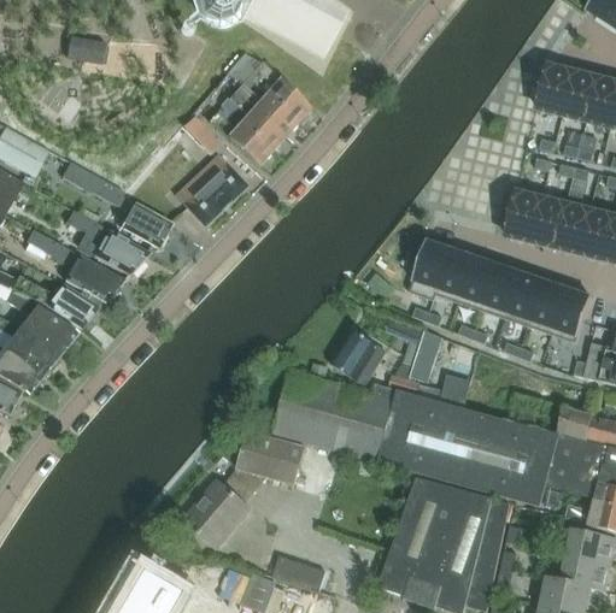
[(194,0),(194,1),(197,12),(204,21),(213,25),(223,25),(233,21),(240,12),(241,13),(321,56),(345,11),(332,0),(194,0)]
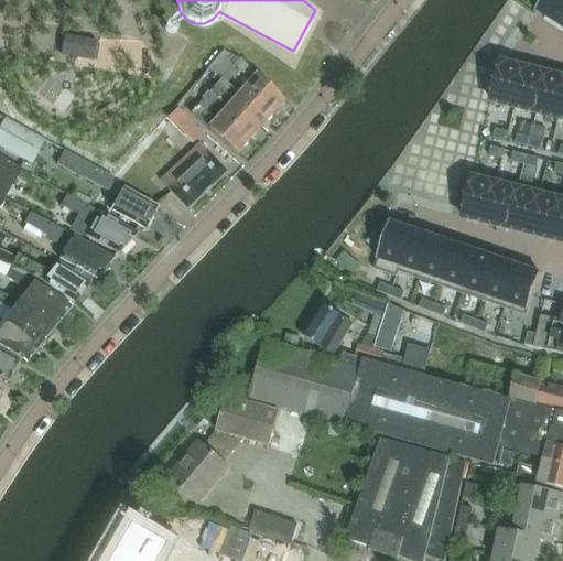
[(539,0),(534,9),(553,21),(562,6),(562,0),(539,0)]
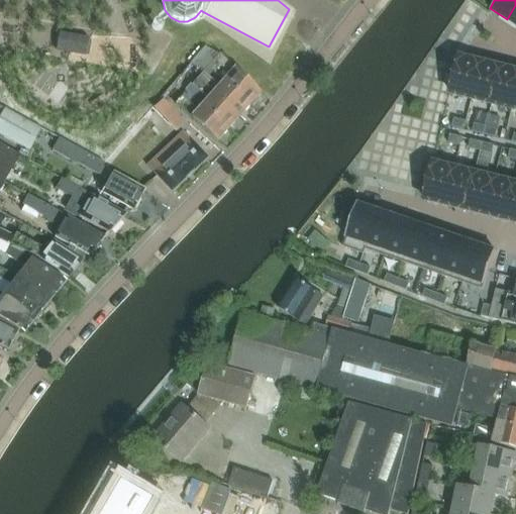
[(515,5),(507,19),(515,24),(515,5)]
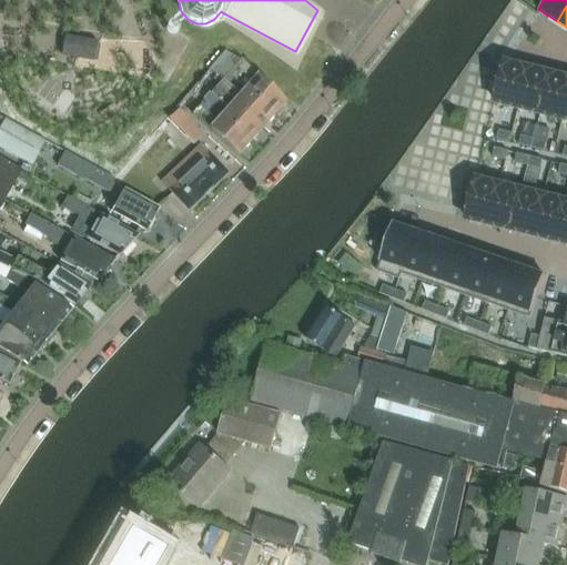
[(63,32),(60,53),(92,59),(95,38),(63,32)]
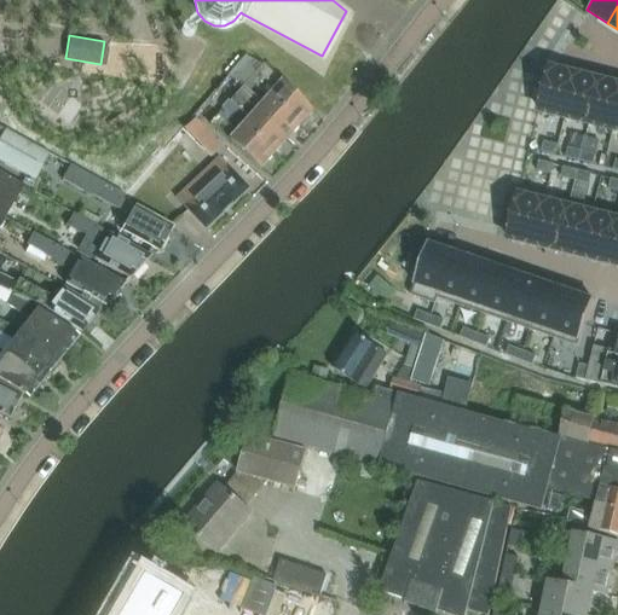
[(242,82),(260,62),(243,53),(227,70),(227,71),(229,71),(242,82)]
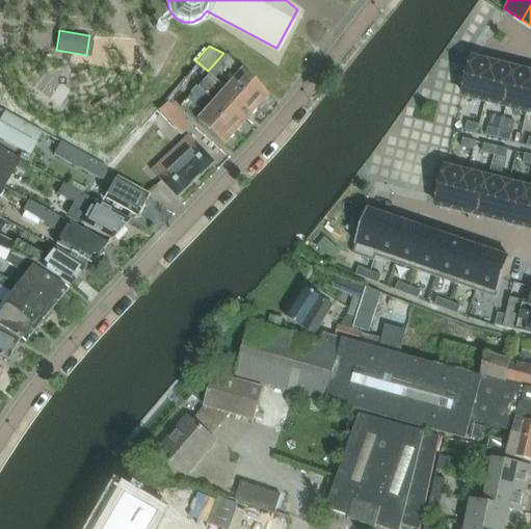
[(228,80),(255,104),(262,96),(260,94),(264,89),(263,88),(257,82),(223,53),(208,71),(212,75),(216,70),(228,79),(228,80)]
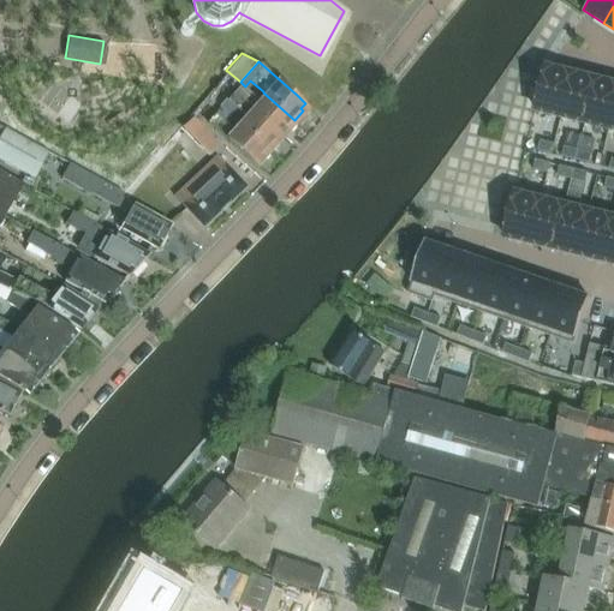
[(559,113),(570,72),(546,66),(535,107),(559,113)]
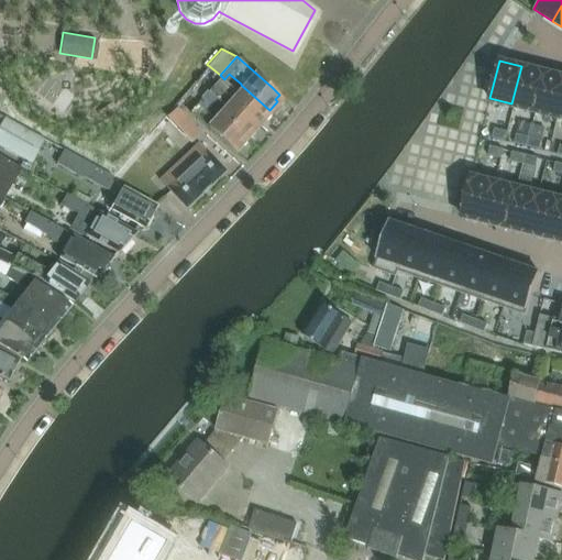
[(511,103),(533,109),(543,72),(521,66),(511,103)]
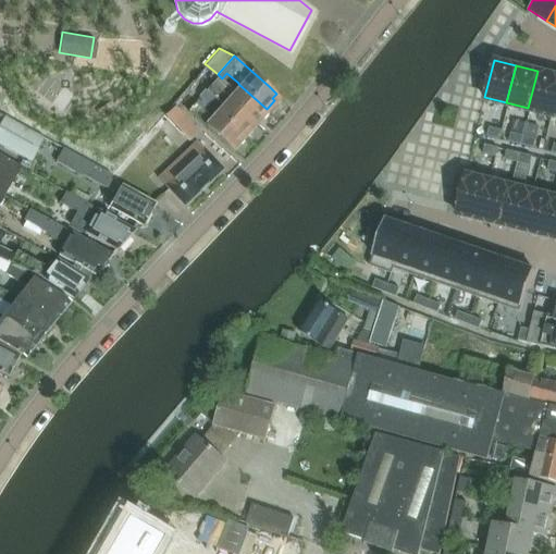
[(528,108),(550,113),(555,89),(555,74),(538,71),(528,108)]
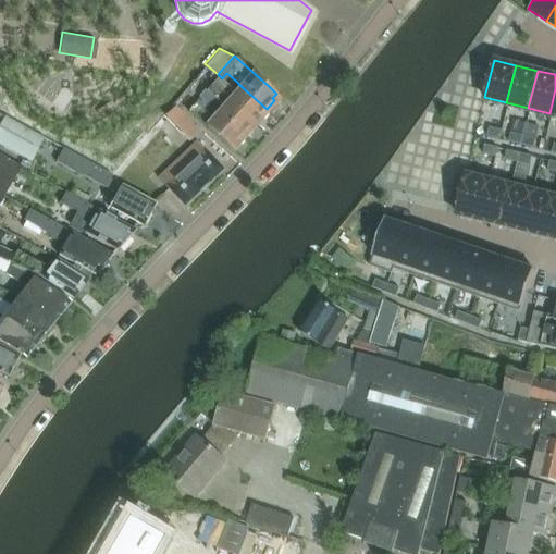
[(217,75),(210,83),(255,121),(254,120),(257,115),(259,118),(267,109),(238,84),(233,89),(217,75)]
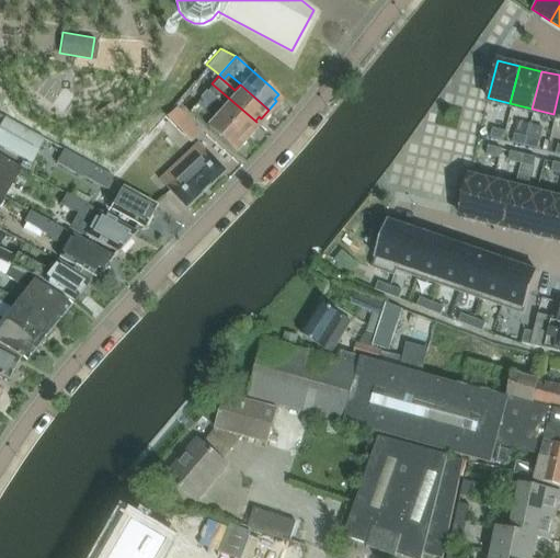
[(256,122),(212,83),(206,90),(215,98),(223,104),(216,111),(244,136),(253,127),(251,125),(254,121),(256,123),(256,122)]
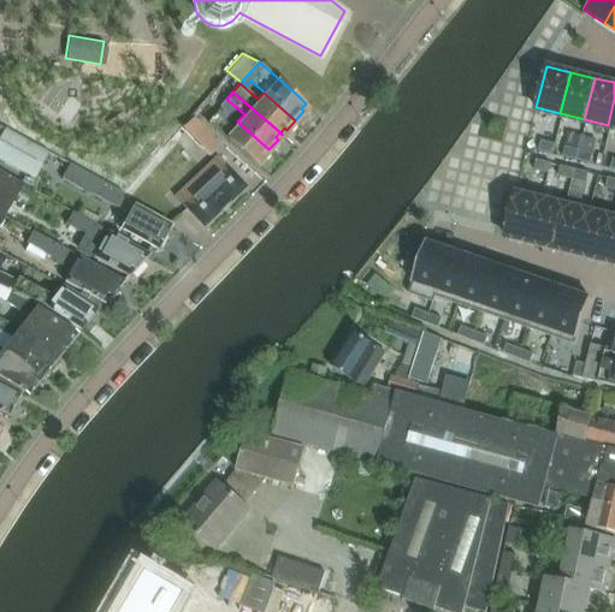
[(230,114),(236,107),(226,99),(224,97),(218,105),(219,106),(230,114)]
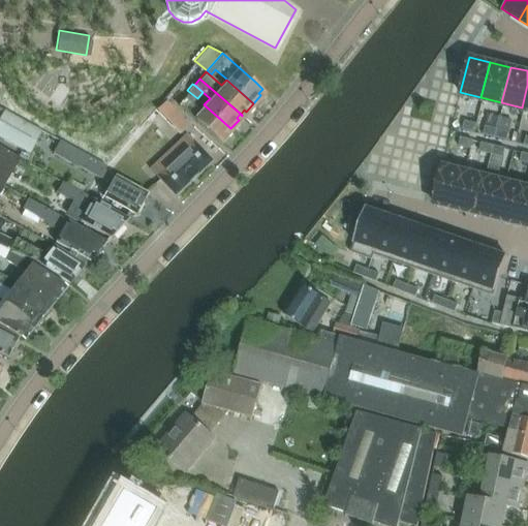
[(218,140),(219,137),(222,134),(223,136),(230,128),(204,104),(199,110),(185,96),(178,104),(192,118),(193,117),(210,132),(218,140)]
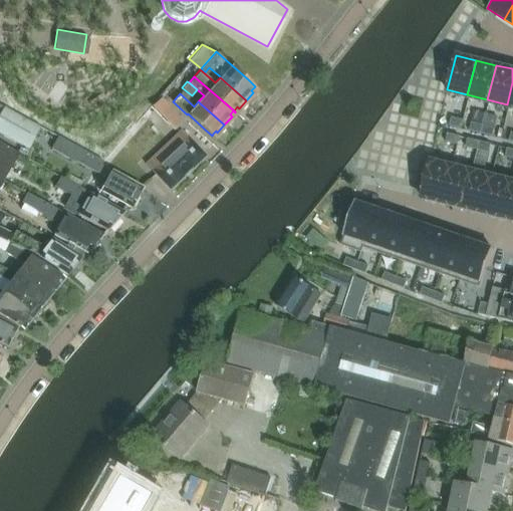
[(0,133),(14,140),(28,146),(39,124),(25,117),(0,104),(0,133)]
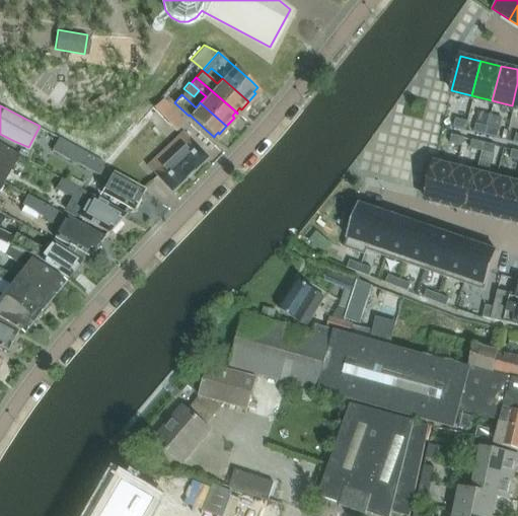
[(175,112),(166,120),(175,130),(185,121),(175,112)]
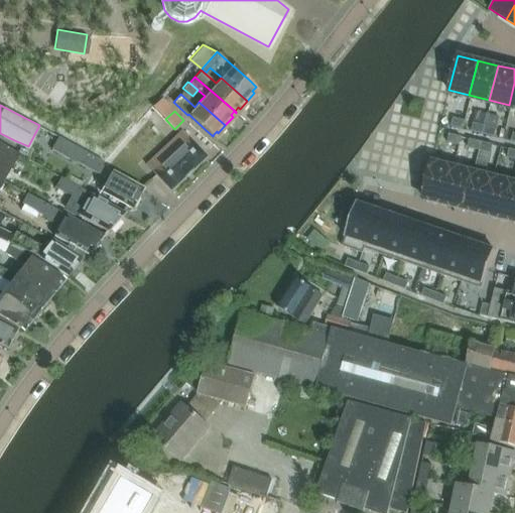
[(464,119),(452,116),(449,124),(462,127),(464,119)]
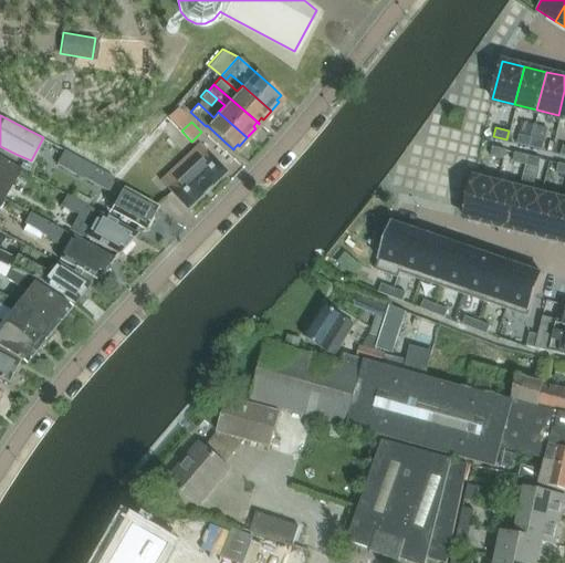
[(531,135),(518,132),(515,142),(529,145),(531,135)]
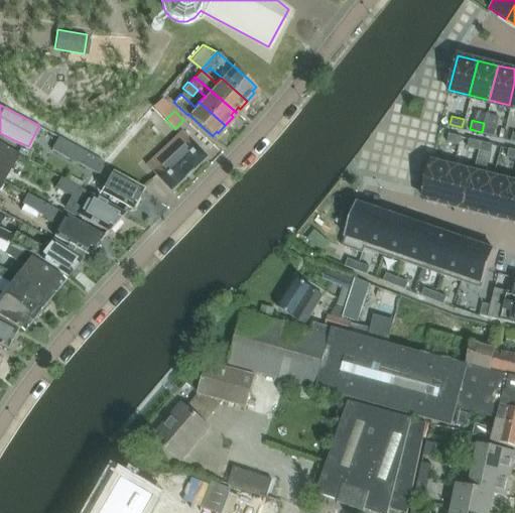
[(494,135),(496,126),(484,123),(482,132),(494,135)]
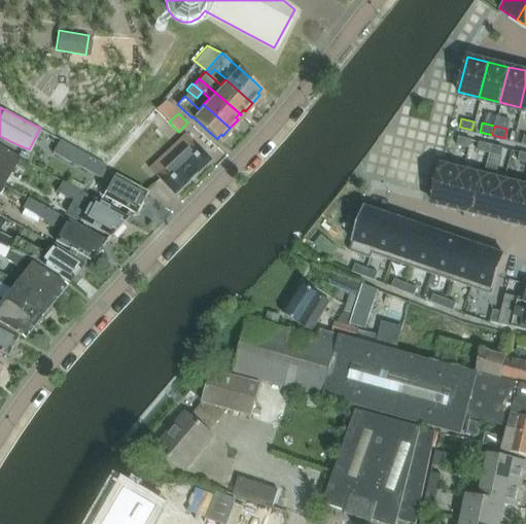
[(184,132),(148,166),(173,193),(209,159),(184,132)]
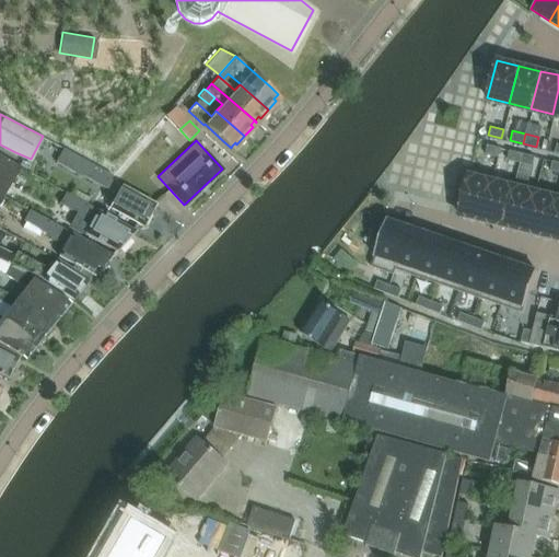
[(499,147),(487,143),(485,152),(497,155),(499,147)]
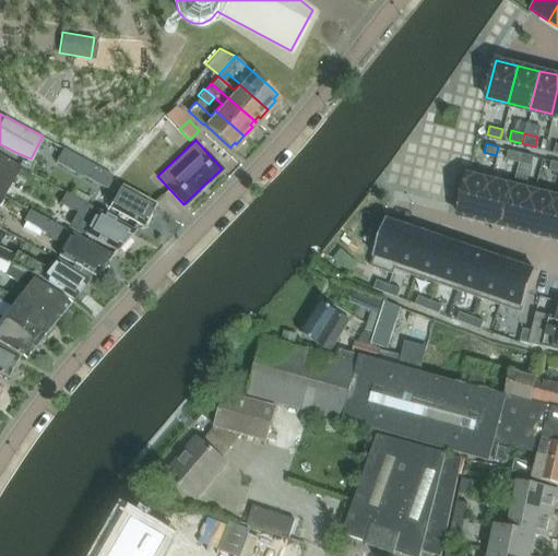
[(154,203),(144,198),(108,178),(111,174),(62,146),(54,162),(80,176),(81,174),(115,192),(107,206),(142,225),(154,203)]
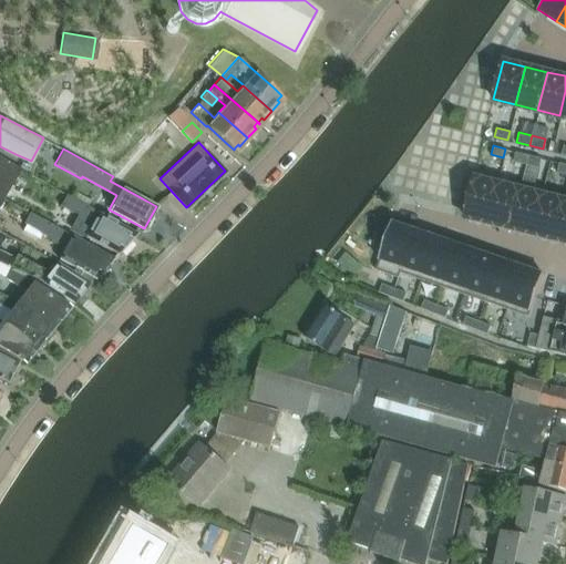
[(527,153),(514,151),(512,160),(525,163),(527,153)]
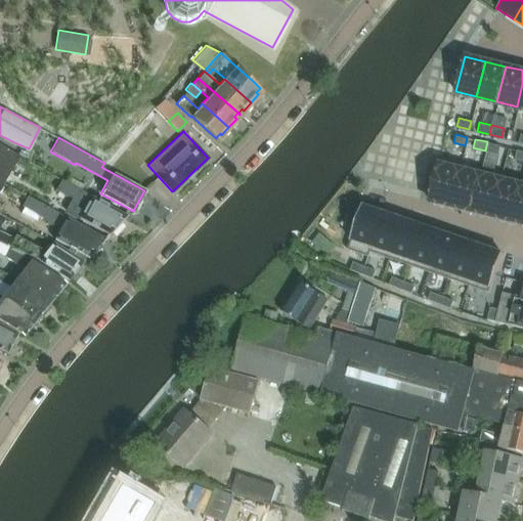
[(485,150),(497,154),(499,144),(487,141),(485,150)]
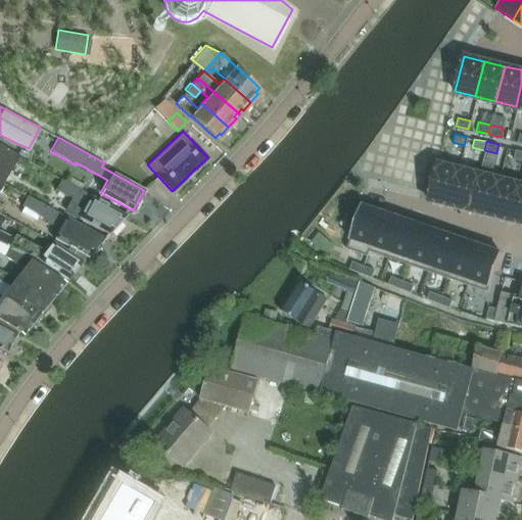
[(0,180),(3,182),(18,154),(0,144),(0,180)]
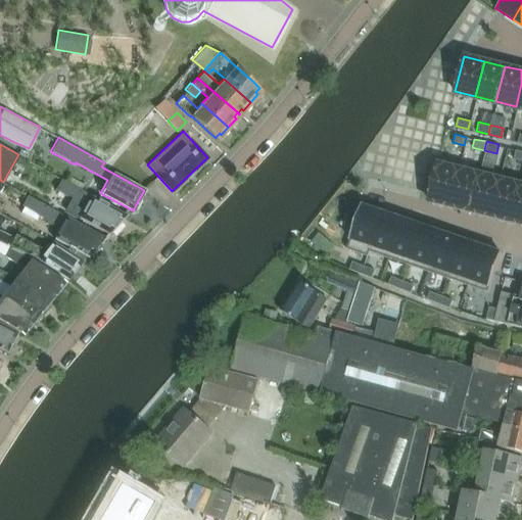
[(513,157),(521,158),(521,150),(515,148),(513,157)]
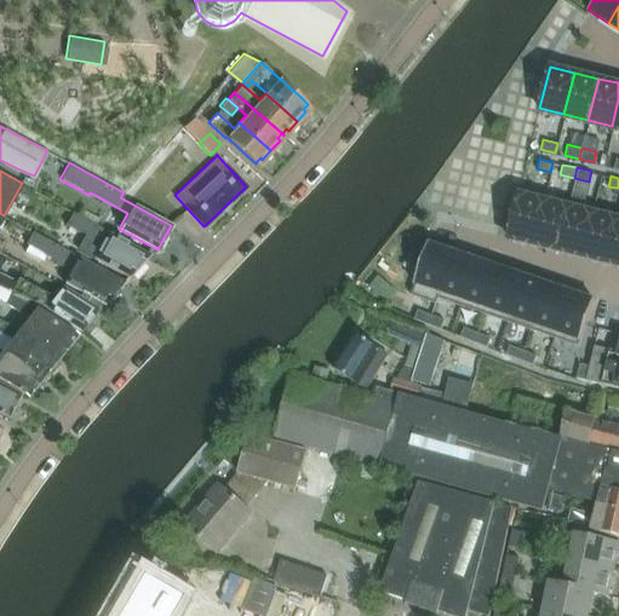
[(508,236),(532,242),(543,200),(519,194),(508,236)]
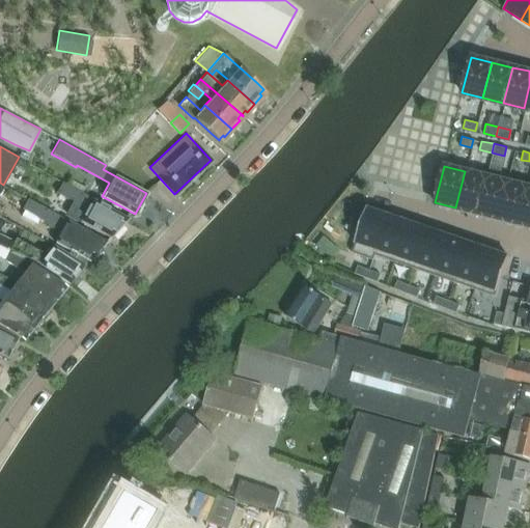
[(485,176),(465,171),(455,207),(476,213),(485,176)]
